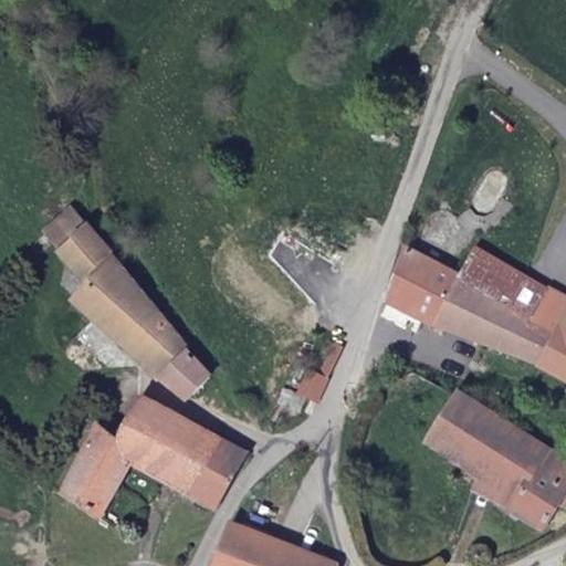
[(211,374),(71,206),(43,230),(83,282),(69,299),(185,401),(211,374)]
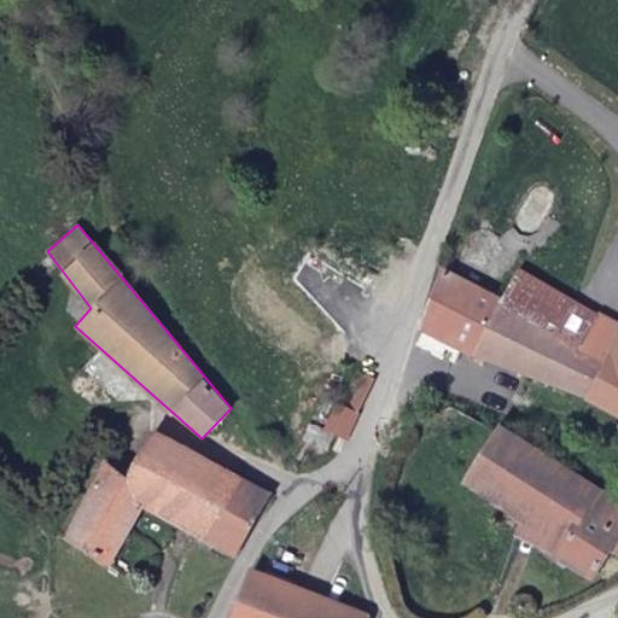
[(617,313),(607,308),(605,312),(589,340),(555,321),(572,292),(519,262),(503,291),(449,258),(418,324),(617,423),(617,313)]
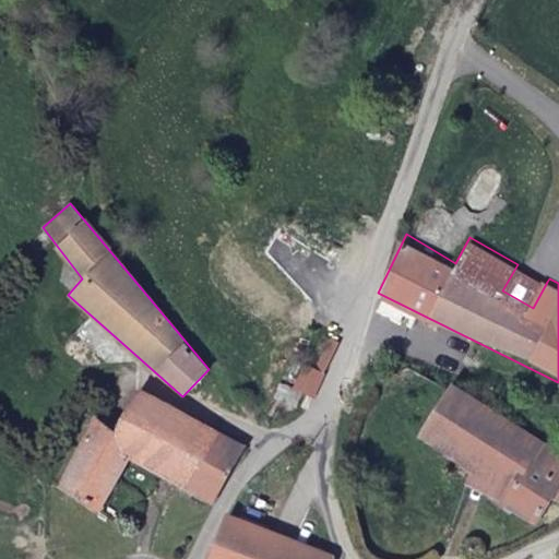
[(502,290),(533,308),(547,282),(518,264),(502,290)]
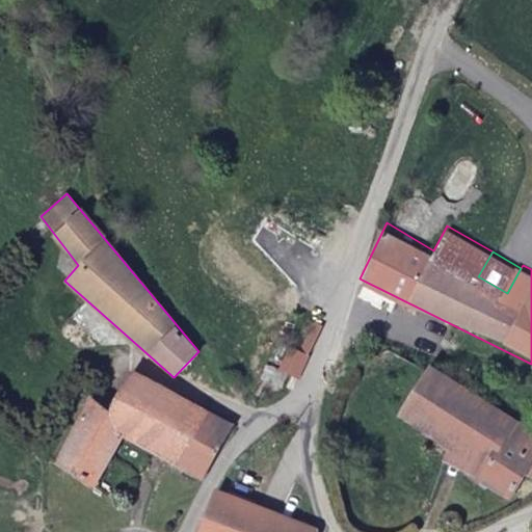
[(295,380),(321,326),(304,315),(290,340),(282,334),(267,361),(295,380)]
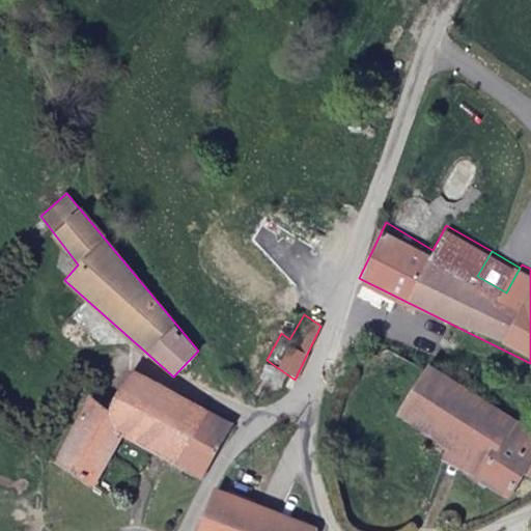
[(530,428),(429,364),(395,425),(448,456),(438,474),(500,509),(518,477),(530,484),(530,453),(530,451),(530,428)]
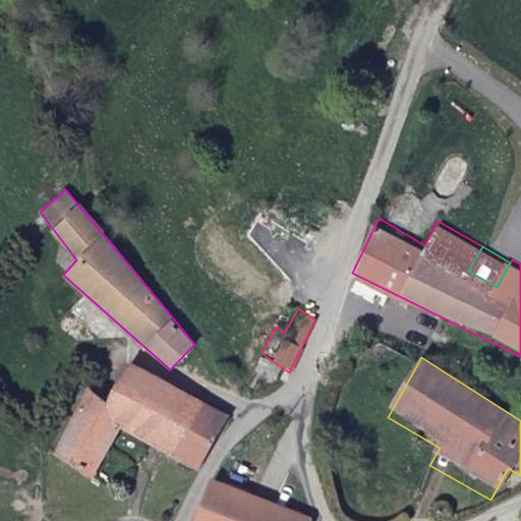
[(119,428),(196,469),(227,416),(128,363),(106,403),(87,388),(52,454),(92,477),(119,428)]
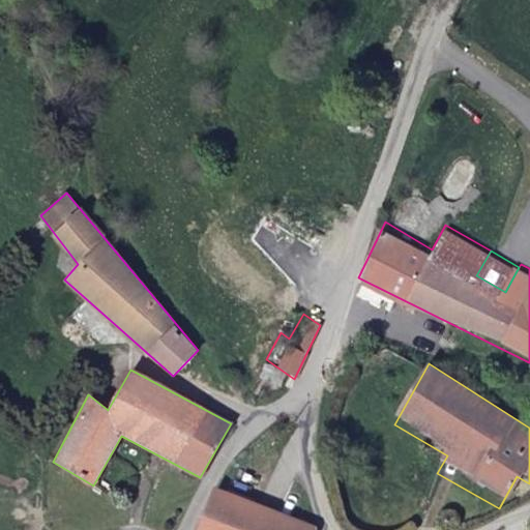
[(316,529),(217,489),(197,529),(316,529)]
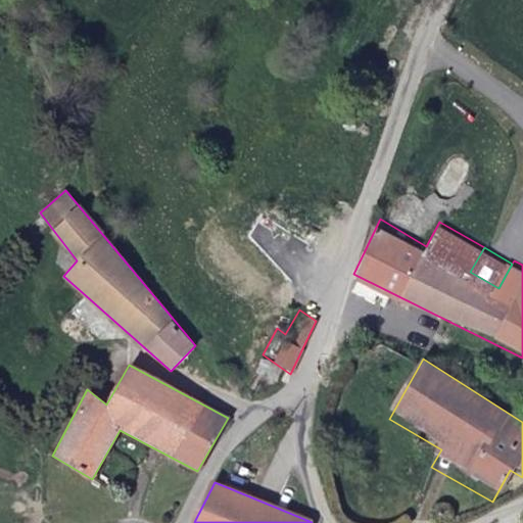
All buildings are outlined.
